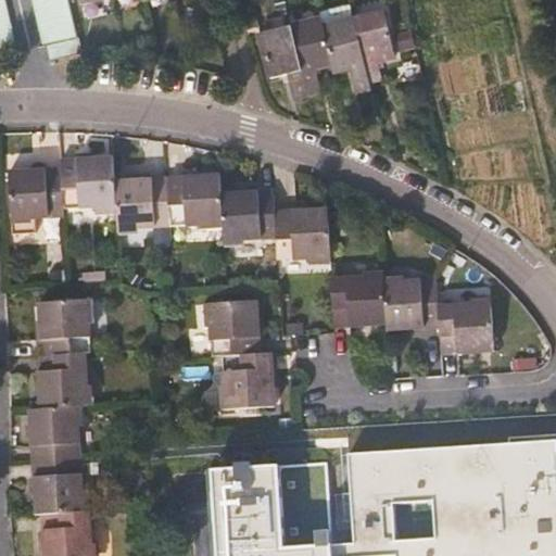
[(66,0),(33,0),(35,9),(67,1),(66,0)]
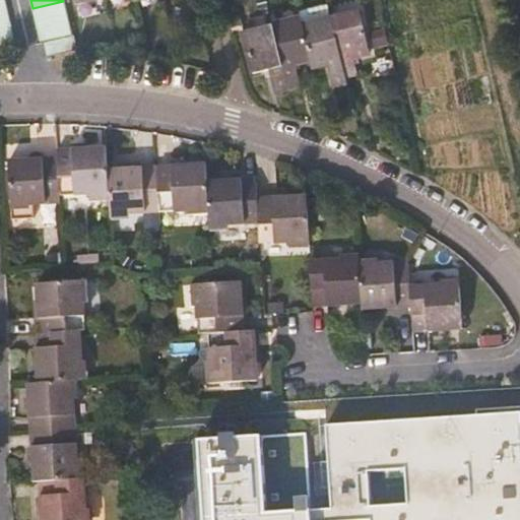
[(63,1),(33,8),(36,20),(66,13),(63,1)]
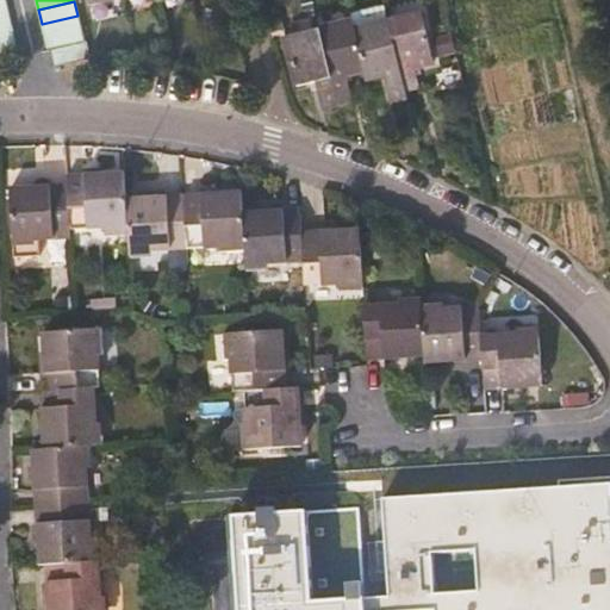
[(419,14),(386,22),(403,91),(417,88),(412,69),(431,64),(419,14)]
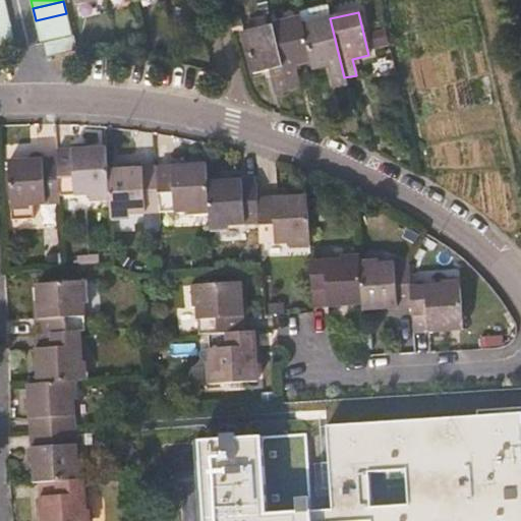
[(66,13),(36,20),(39,32),(68,24),(66,13)]
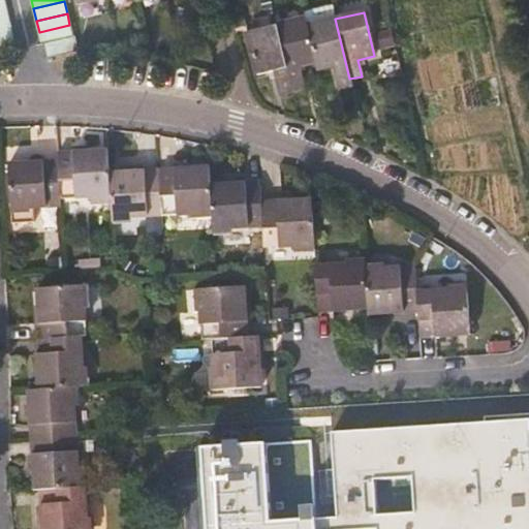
[(305,27),(314,63),(315,70),(332,66),(337,88),(350,85),(349,79),(335,19),(305,27)]
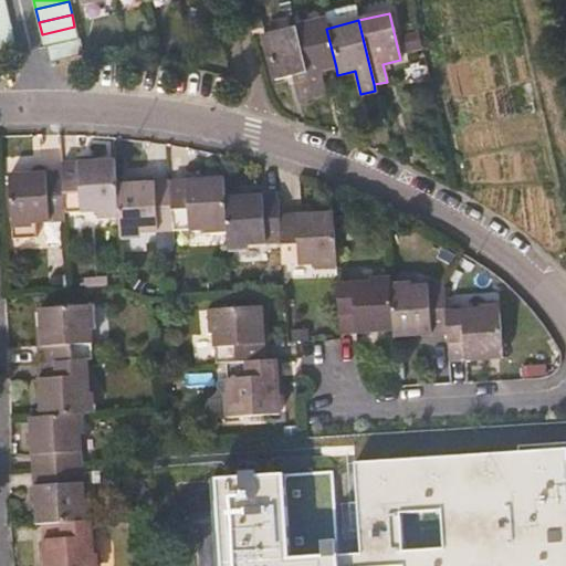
[(320,71),(336,67),(326,29),(325,21),(295,29),(312,97),(325,94),(320,71)]
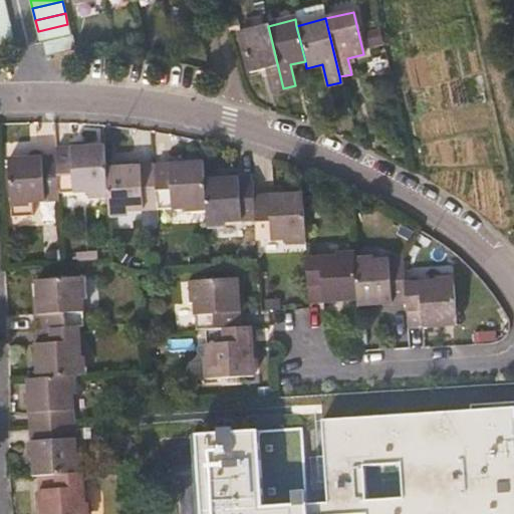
[(71,36),(67,24),(38,31),(41,44),(43,43),(71,36)]
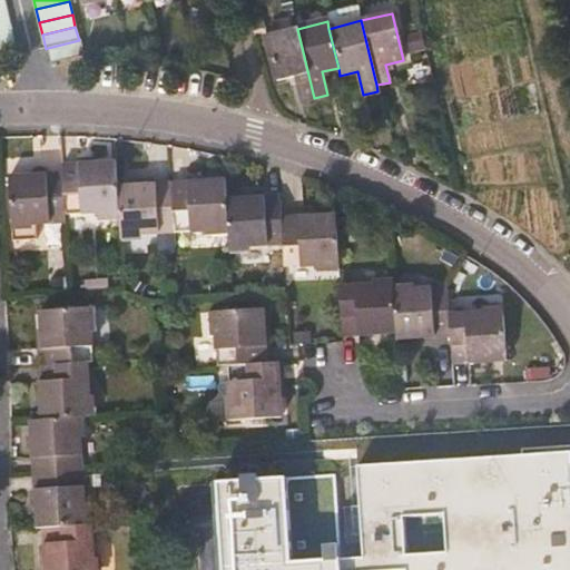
[(0,43),(11,41),(9,29),(0,30),(0,43)]
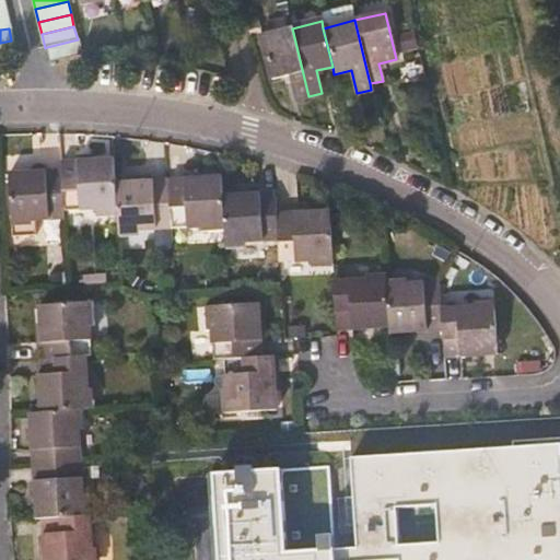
[(308,96),(292,28),(260,36),(270,81),(290,77),(295,100),(308,96)]
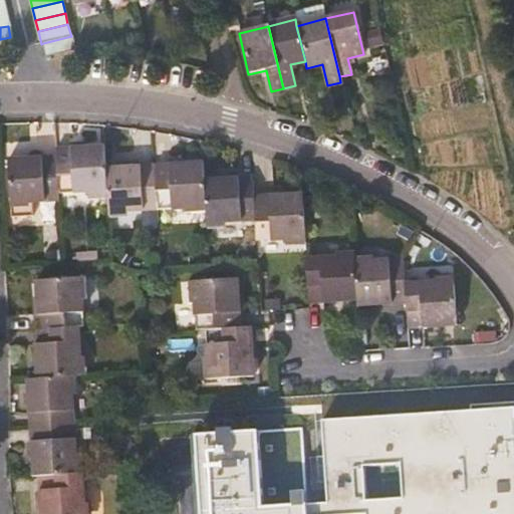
[(71,36),(43,43),(46,57),(74,50),(71,36)]
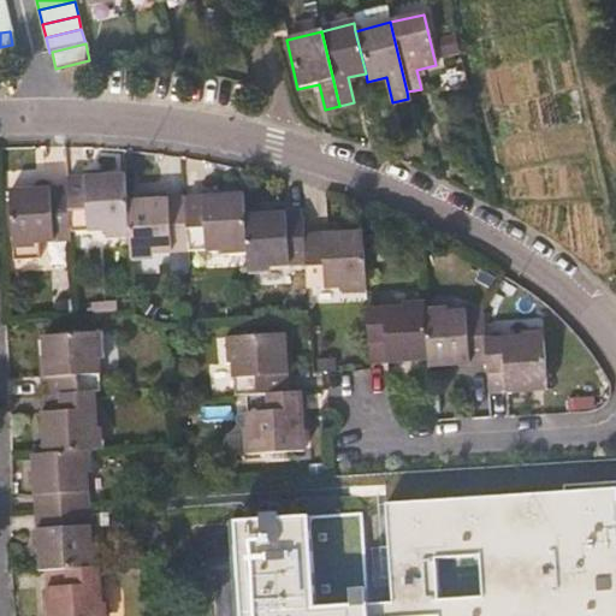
[(12,45),(0,47),(0,63),(16,60),(12,45)]
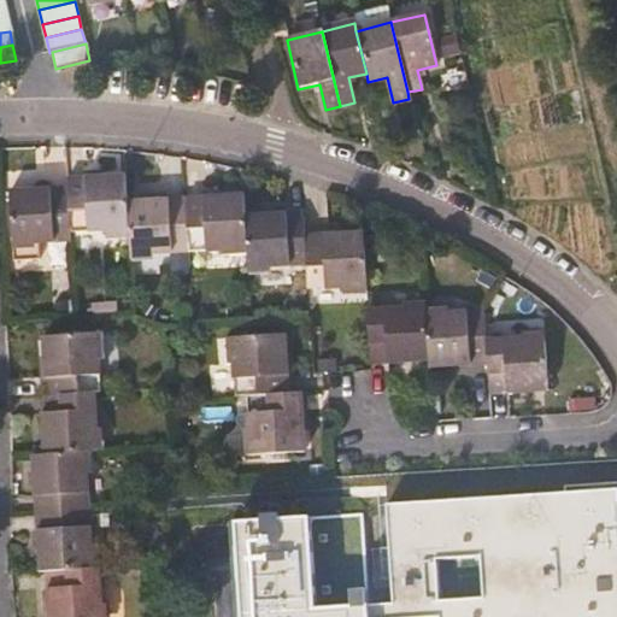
[(66,188),(69,231),(103,230),(103,236),(127,235),(124,201),(123,175),(65,178),(66,188)]
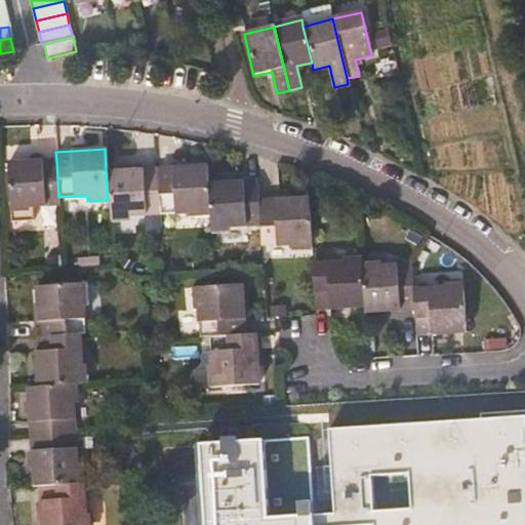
[(58,205),(58,197),(56,160),(7,163),(10,208),(58,205)]
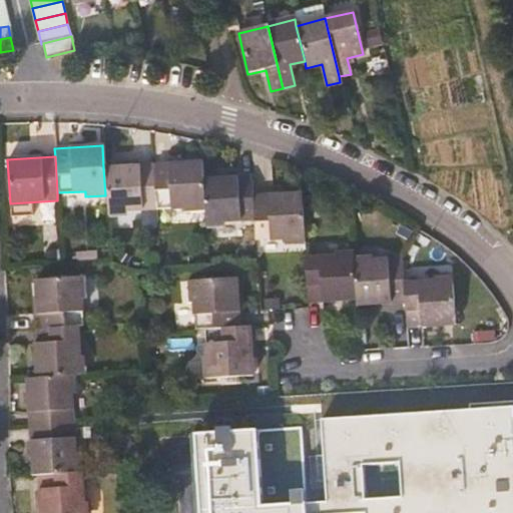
[(183,212),(204,210),(202,179),(201,162),(153,165),(156,210),(182,208),(183,212)]
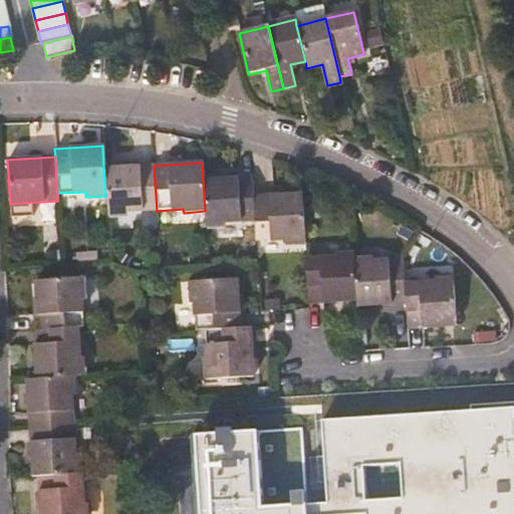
[(103,168),(105,196),(106,213),(157,211),(154,166),(103,168)]
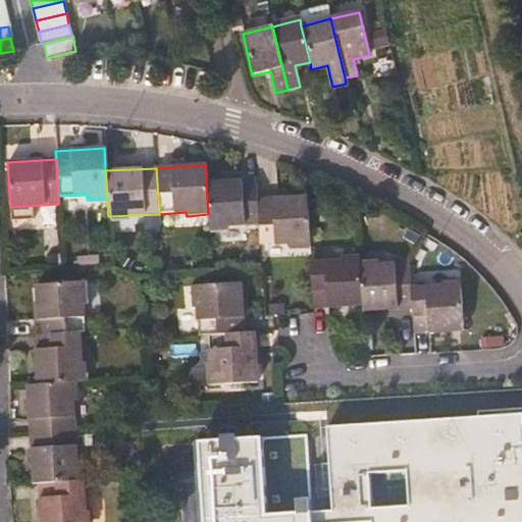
[(208,228),(259,225),(257,200),(256,179),(206,183),(208,214),(208,228)]
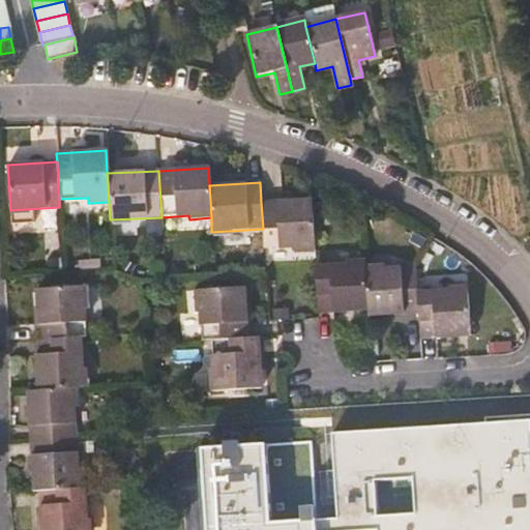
[(261,203),(263,229),(264,248),(291,247),(292,251),(313,249),(315,249),(312,200),(261,203)]
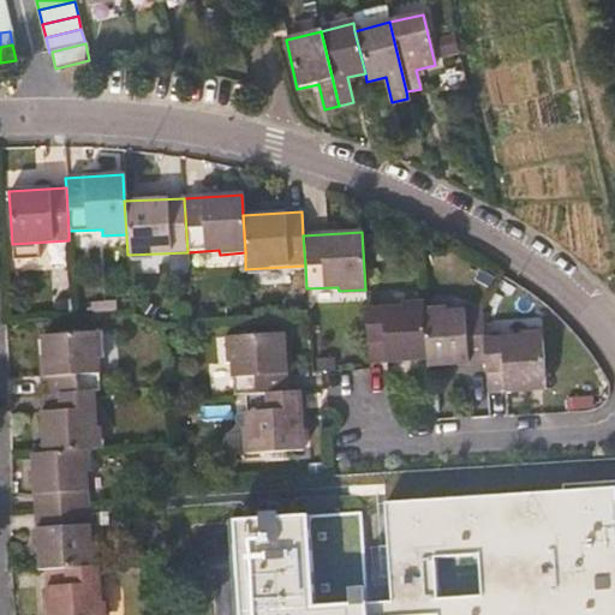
[(366,363),(427,359),(423,311),(423,305),(364,310),(366,363)]
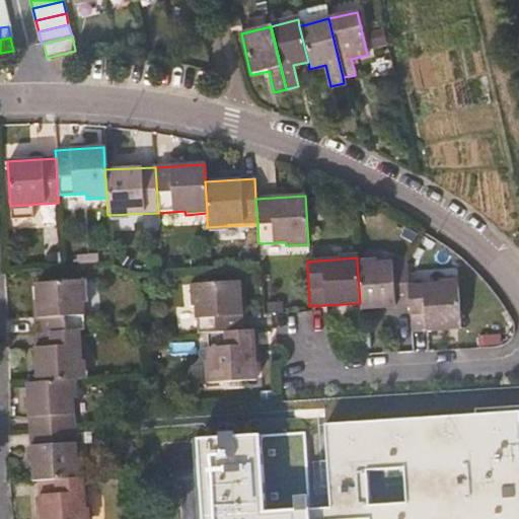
[(405,261),(357,263),(360,303),(360,309),(409,306),(408,285),(405,261)]
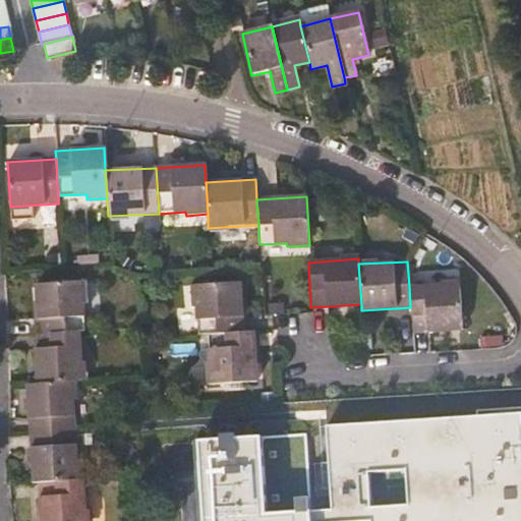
[(35,284),(37,334),(78,332),(83,332),(82,305),(87,305),(84,281),(35,284)]
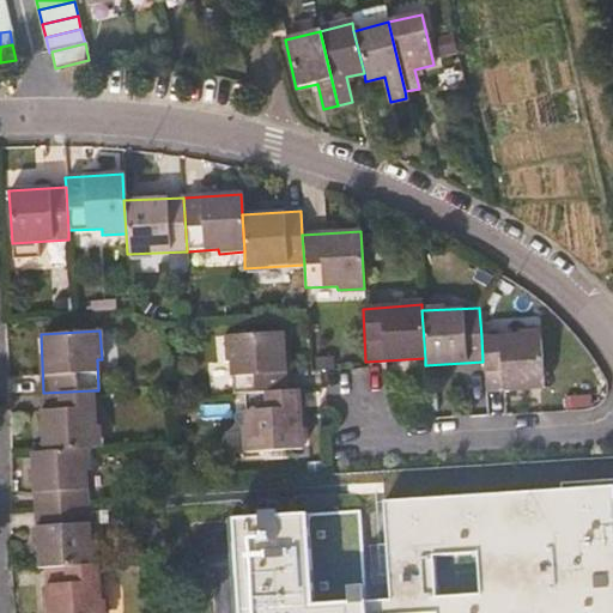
[(243,395),(286,392),(283,333),(224,335),(225,364),(231,364),(232,395),(243,395)]
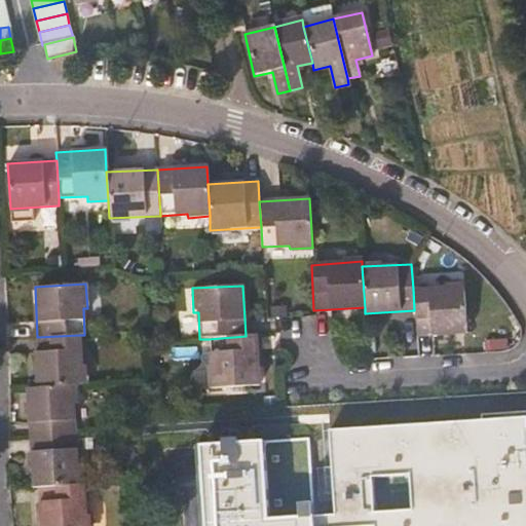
[(413,289),(414,310),(415,336),(465,333),(463,286),(413,289)]
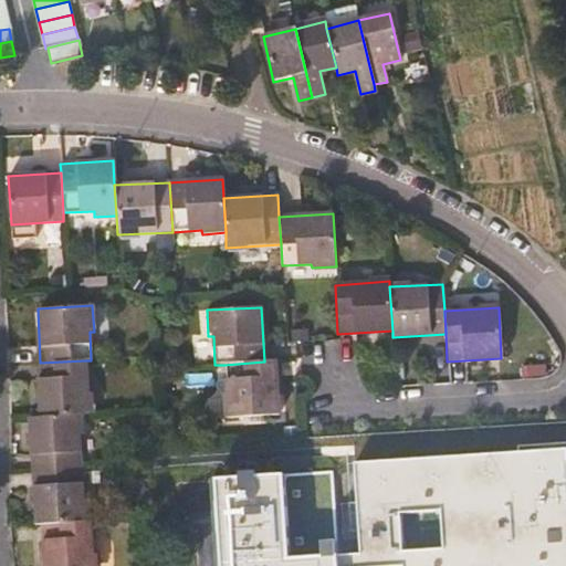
[(35,364),(39,417),(79,413),(88,413),(85,360),(40,363),(35,364)]
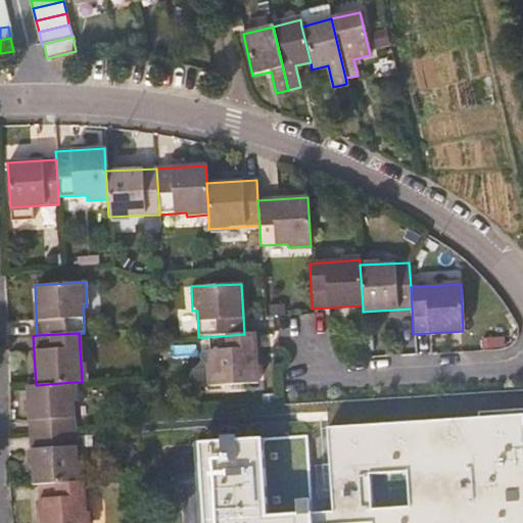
[(254,334),(244,334),(207,337),(209,364),(204,364),(206,387),(257,384),(254,334)]
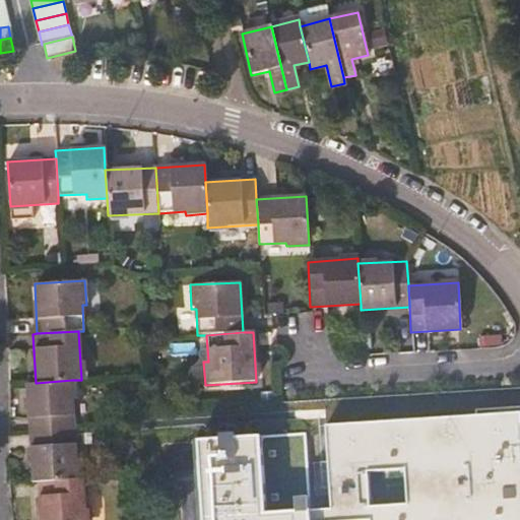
[(74,430),(72,380),(36,383),(25,383),(29,433),(74,430)]
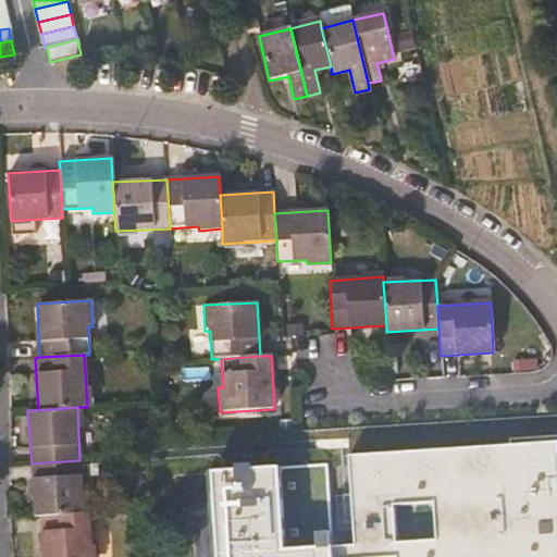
[(556,556),(556,438),(353,453),(359,544),(330,545),(330,556),(374,556),(398,555),(398,556),(556,556)]
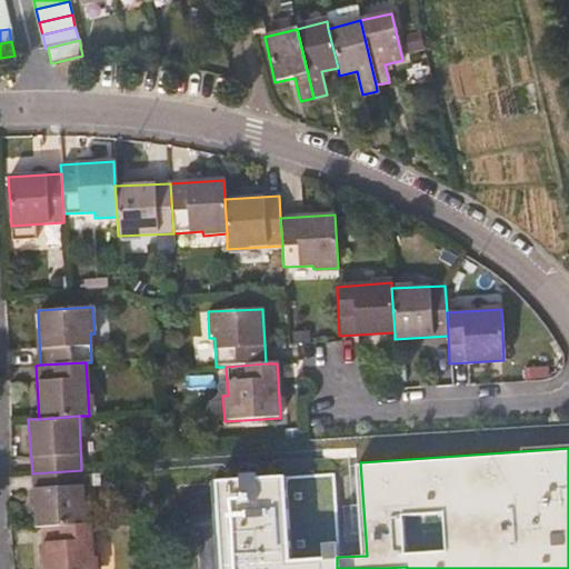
[(41,528),(85,526),(81,470),(32,473),(36,529),(41,528)]
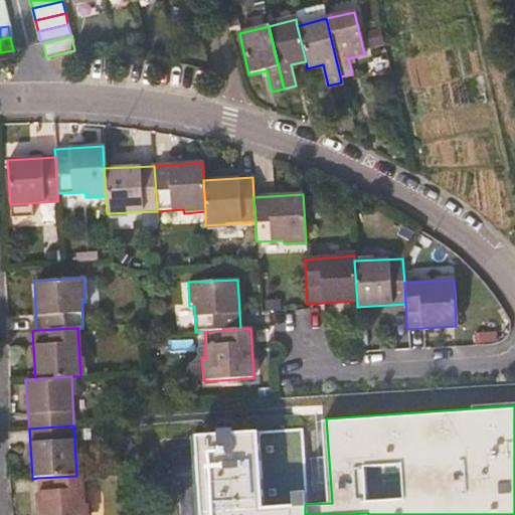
[(305,514),(305,504),(300,431),(232,435),(232,430),(216,431),(216,437),(196,438),(201,514),(305,514)]
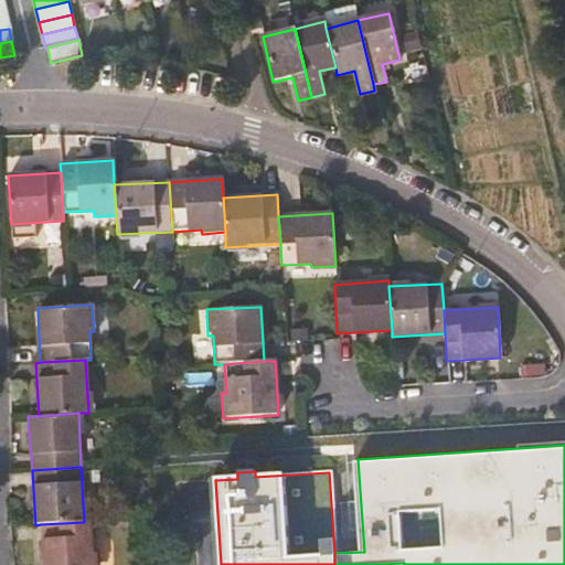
[(92,564),(89,521),(84,522),(41,524),(43,564),(92,564)]
